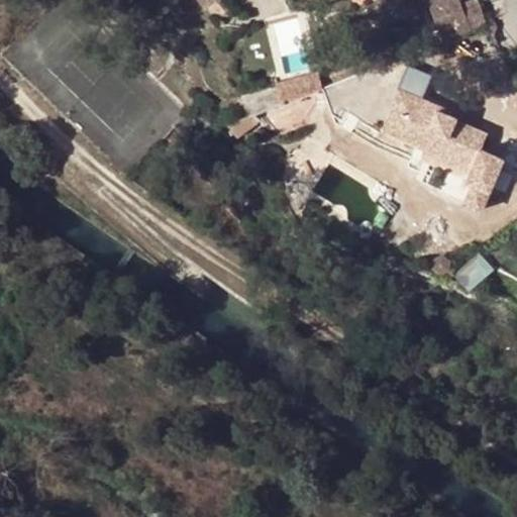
[(377,0),(384,23),(417,15),(413,0),(377,0)]
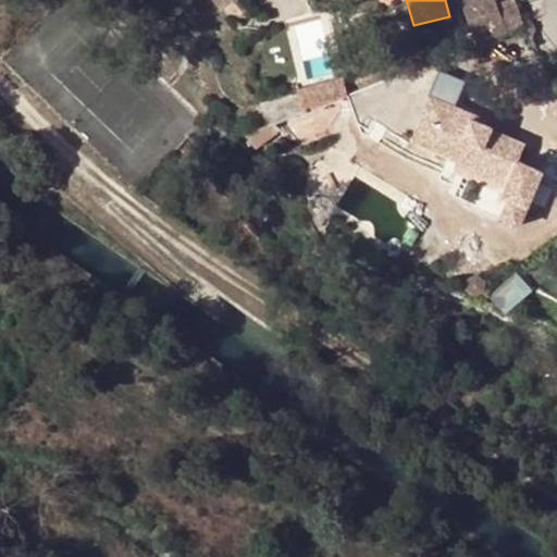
[(493,39),(482,12),(477,0),(463,0),(460,1),(478,45),(493,39)]
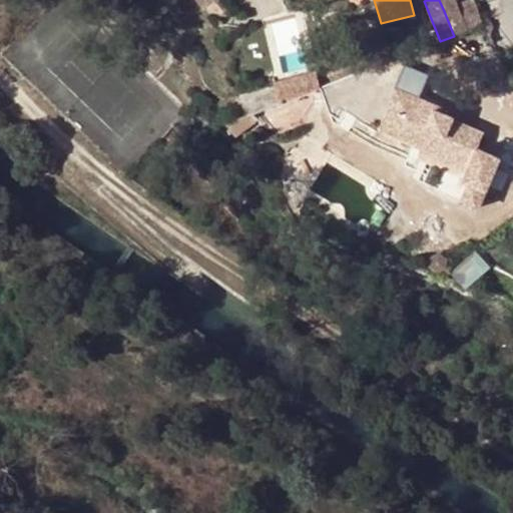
[(454,36),(485,24),(474,0),(444,11),(454,36)]
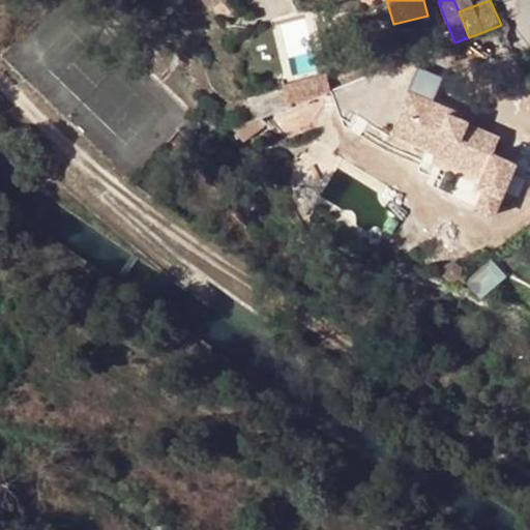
[(407,89),(411,91),(434,100),(442,81),(441,78),(421,68),(416,70),(413,76),(405,81),(407,89)]
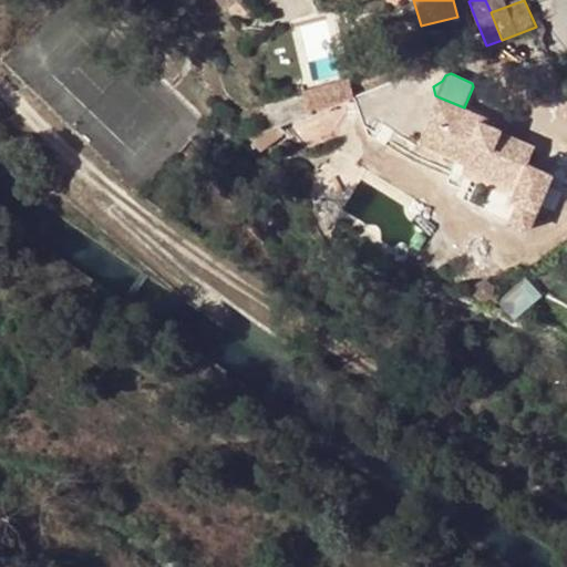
[(309,114),(353,96),(349,79),(305,90),(309,114)]
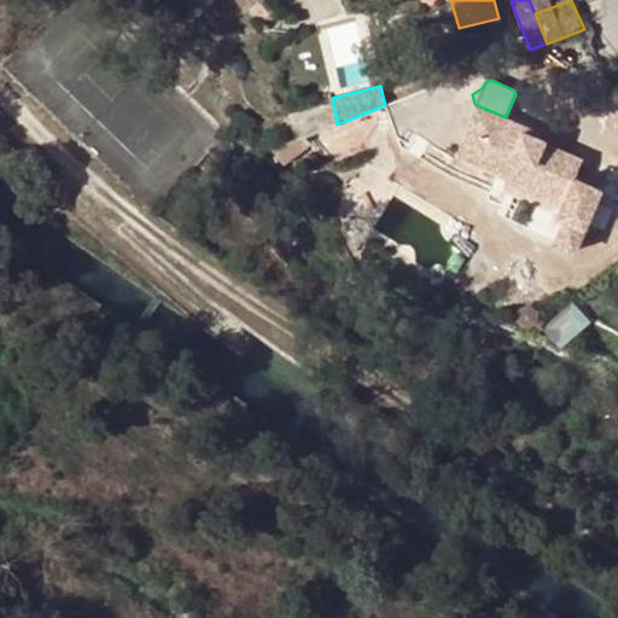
[(389,104),(385,105),(337,124),(305,136),(312,145),(315,151),(337,161),(368,150),(382,126),(379,115),(389,112),(389,104)]
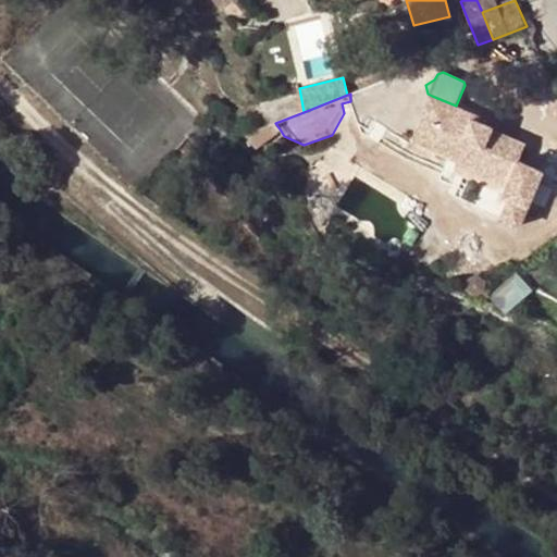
[(503,218),(520,225),(543,171),(520,161),(525,145),(494,131),(495,127),(486,125),(474,120),(477,114),(456,106),(432,96),(423,115),(433,120),(425,139),(469,160),(468,165),(466,169),(506,186),(503,196),(510,199),(503,218)]
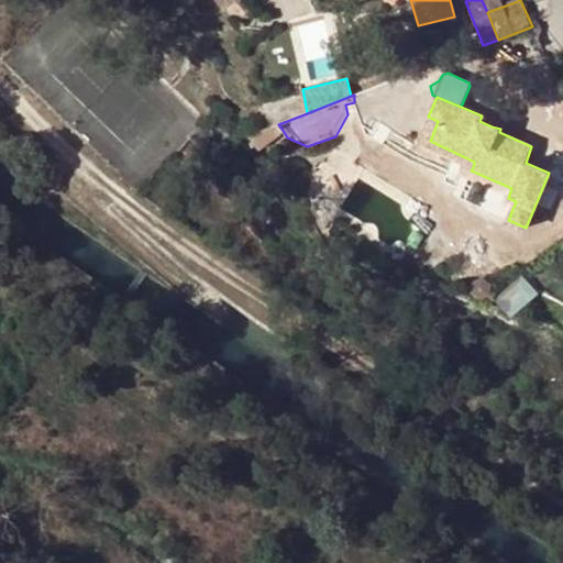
[(494,121),(482,116),(479,121),(492,127),(494,121)]
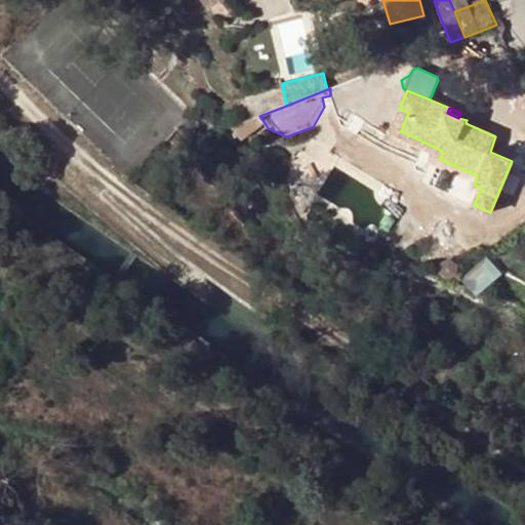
[(399,109),(389,132),(441,156),(442,151),(401,131),(408,113),(399,109)]
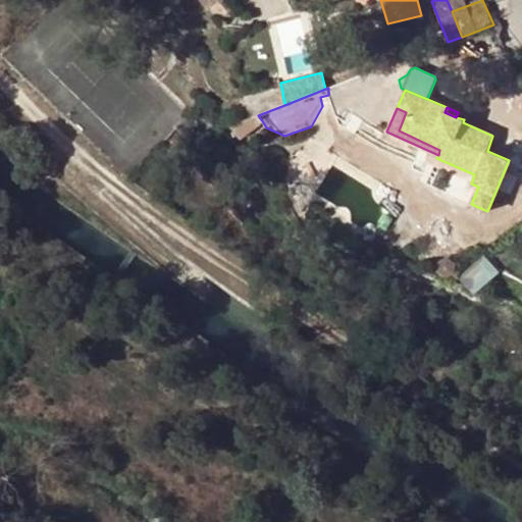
[(258,115),(236,123),(241,137),(263,122),(258,115)]
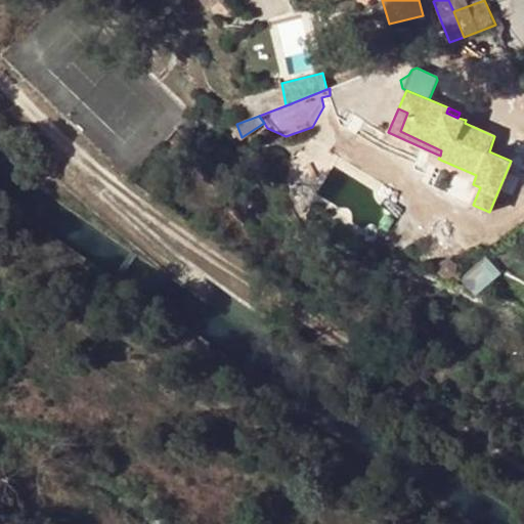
[(316,201),(303,192),(297,202),(306,217),(316,201)]
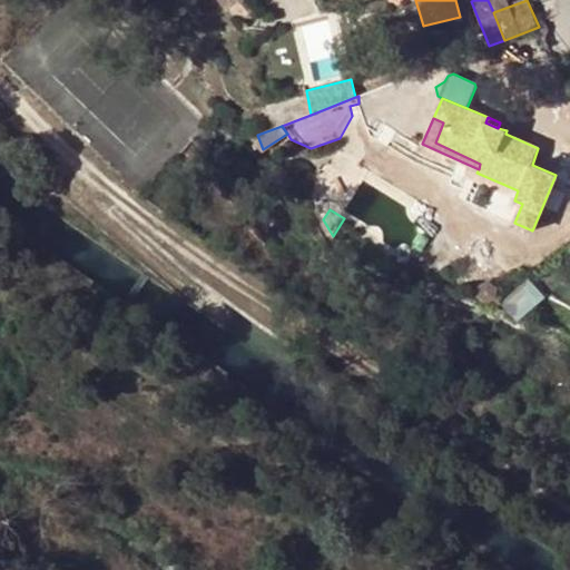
[(531,275),(502,300),(517,317),(546,293),(531,275)]
